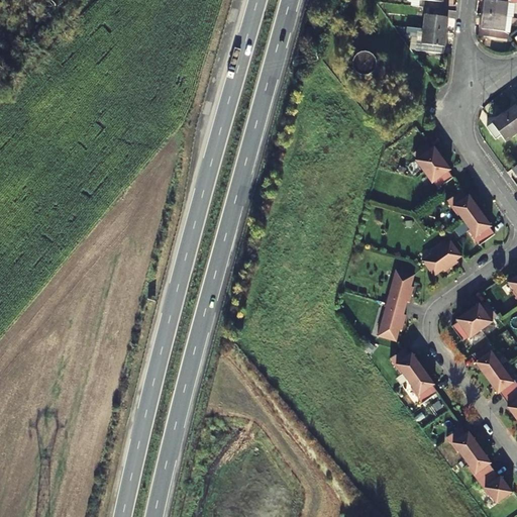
[(428,7),(442,9),(443,0),(414,0),(414,5),(428,7)]
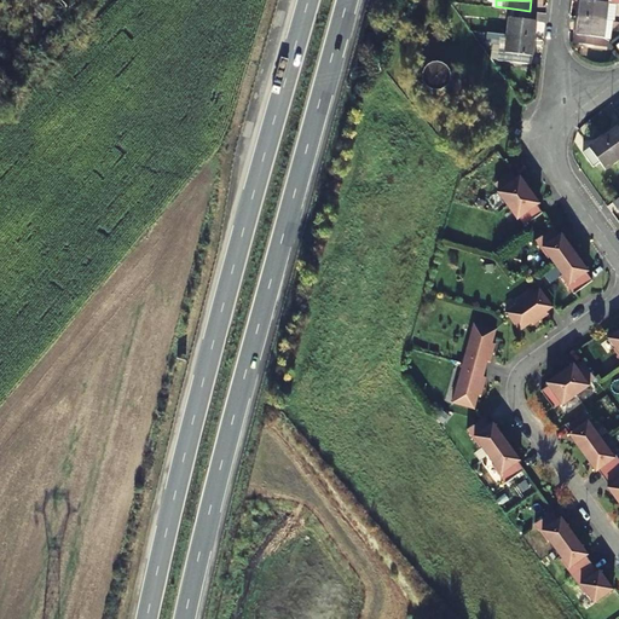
[(609,1),(617,3),(618,1),(618,0),(582,0),(580,16),(608,19),(609,1)]
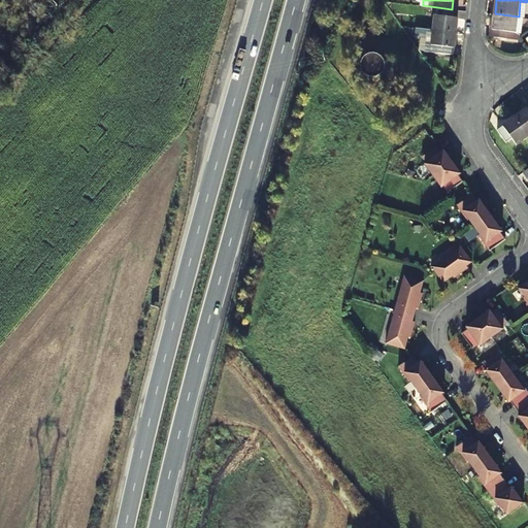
[(452,9),(437,7),(434,29),(457,32),(460,9),(452,9)]
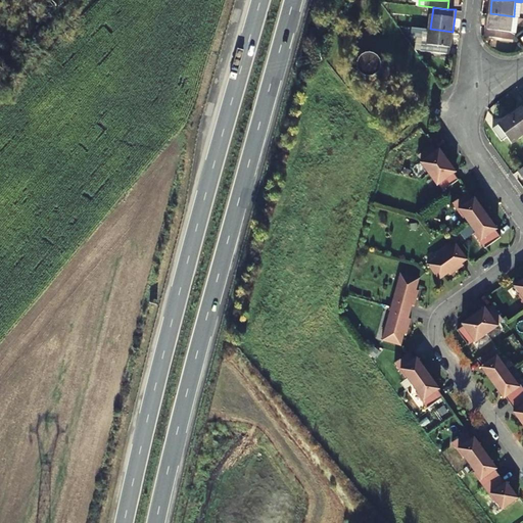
[(514,16),(490,13),(488,36),(514,38),(514,31),(512,31),(514,16)]
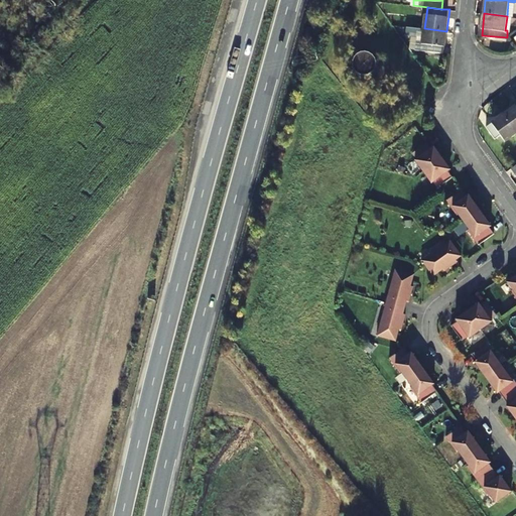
[(416,50),(443,53),(446,31),(424,28),(408,26),(407,35),(412,36),(411,48),(416,49),(416,50)]
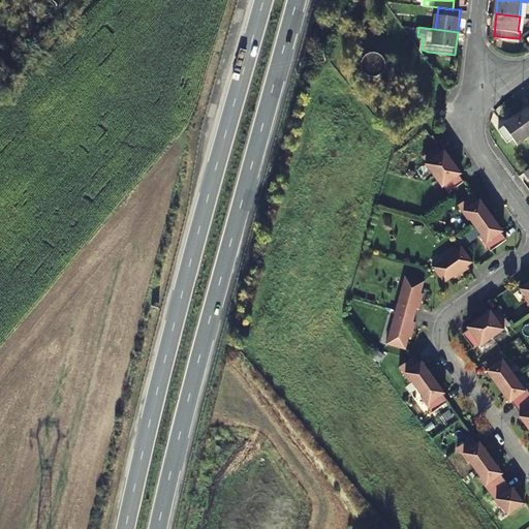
[(379,55),(376,54),(375,53),(373,53),(370,54),(368,55),(365,56),(363,59),(362,61),(362,63),(362,66),(362,69),(363,72),(365,74),(367,76),(370,78),(371,78),(374,78),(377,76),(379,75),(381,74),(383,71),(384,69),(385,64),(384,61),(383,59),(381,57),(379,55)]
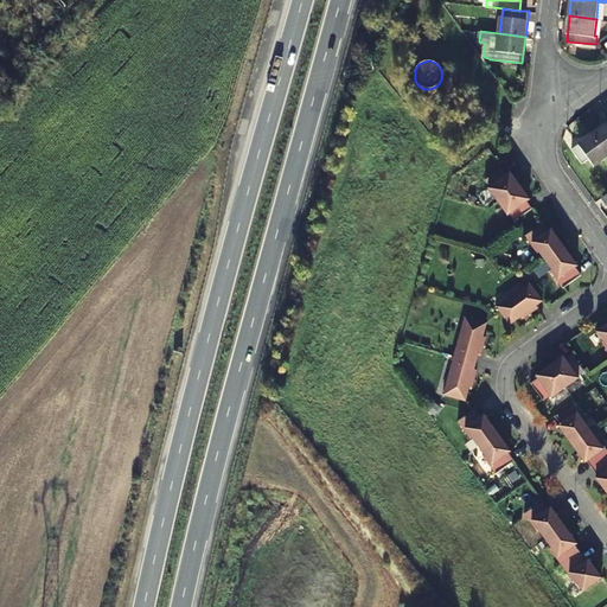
[(606,123),(593,134),(606,153),(606,123)]
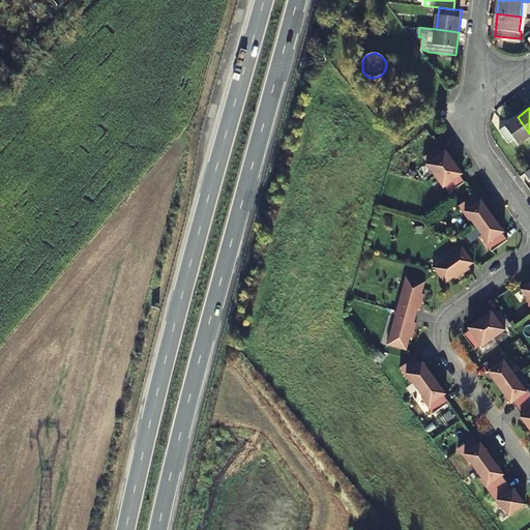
[(529,134),(518,117),(500,130),(509,143),(514,139),(519,145),(529,137),(529,134)]
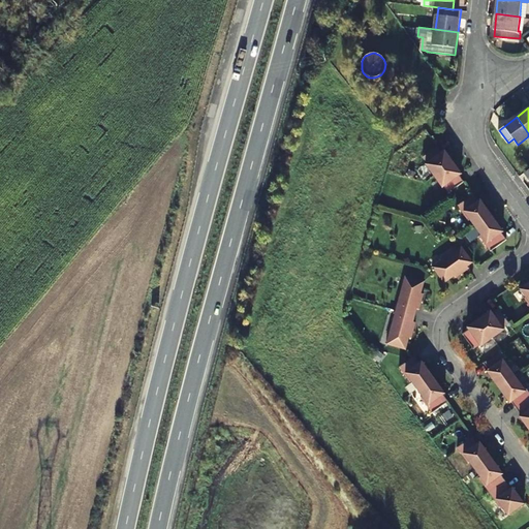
[(441,153),(437,146),(422,157),(426,163),(424,164),(433,177),(449,164),(446,160),(448,158),(443,151),(441,153)]
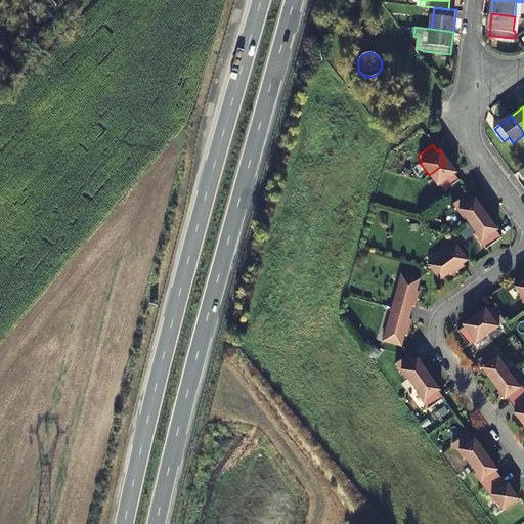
[(448,167),(445,163),(429,175),(437,186),(439,185),(443,191),(457,181),(459,181),(454,174),(456,173),(451,166),(448,167)]
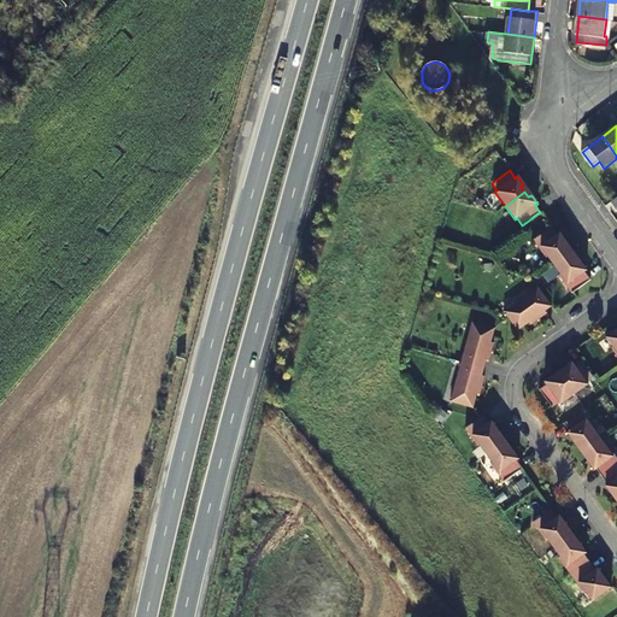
[(557,235),(551,227),(551,228),(533,240),(545,258),(547,257),(553,266),(573,252),(559,234),(557,235)]
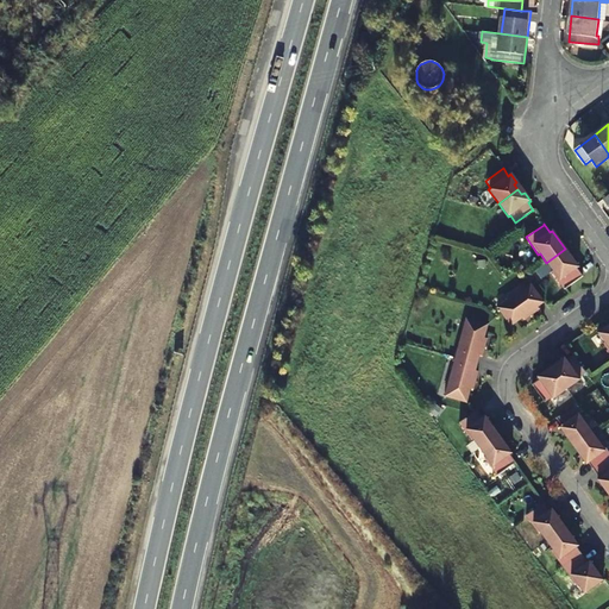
[(578,268),(565,249),(546,263),(552,271),(551,272),(564,290),(582,277),(577,269),(578,268)]
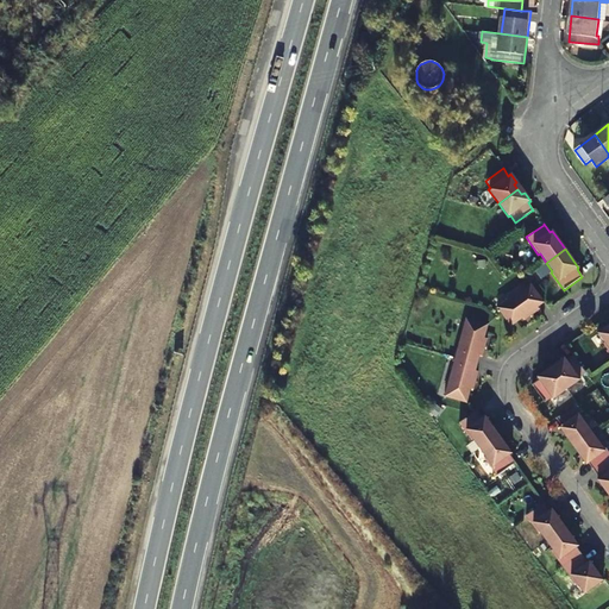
[(544,303),(531,284),(497,308),(510,327),(518,321),(519,319),(521,316),(523,321),(539,311),(537,307),(544,303)]
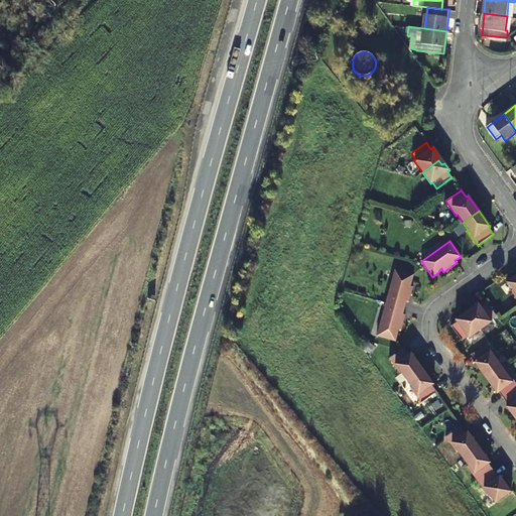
[(411,283),(413,275),(394,270),(385,303),(404,308),(405,302),(408,302),(412,287),(408,286),(409,284),(411,283)]
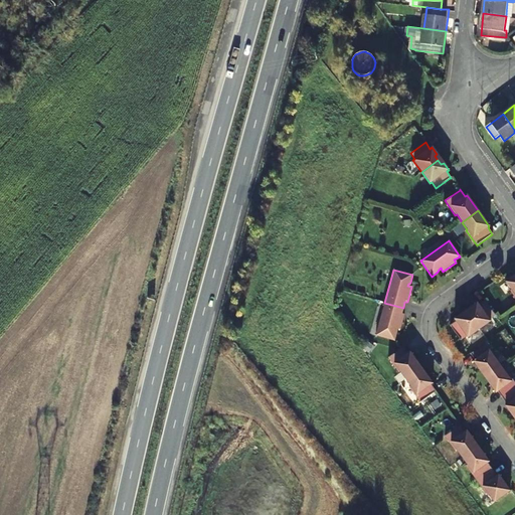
[(514,298),(514,275),(512,277),(505,282),(511,290),(509,291),(514,298)]
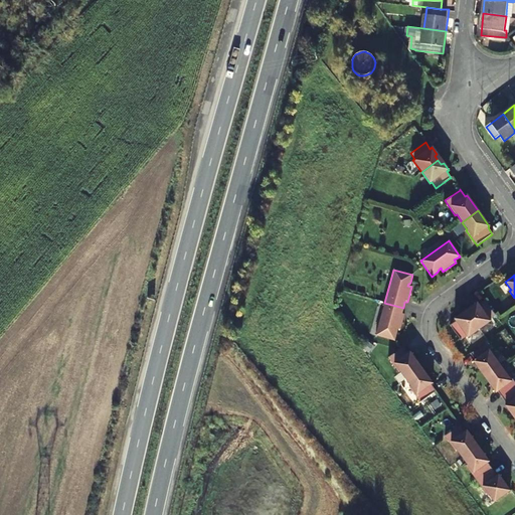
[(472,309),(467,313),(479,329),(490,320),(489,319),(495,314),(484,300),(479,304),(477,302),(470,307),(472,309)]
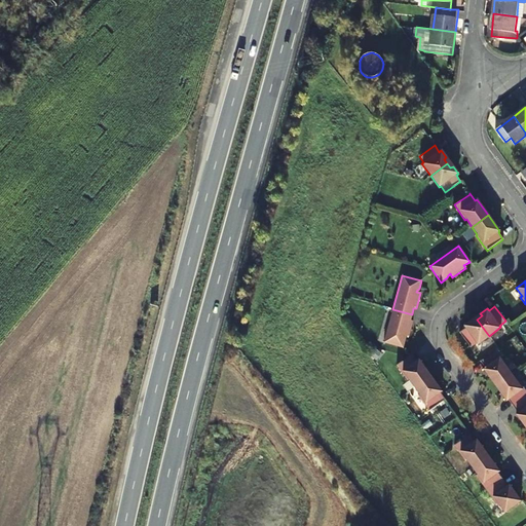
[(410,321),(412,314),(392,309),(383,343),(403,348),(405,340),(404,338),(404,336),(408,337),(412,322),(410,321)]
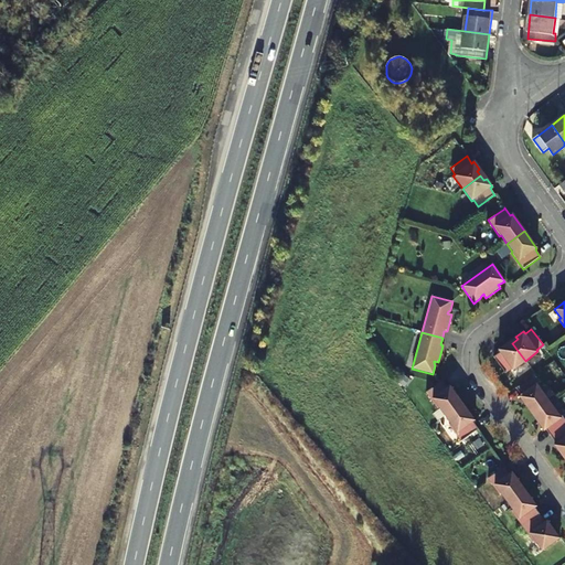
[(525,361),(512,343),(507,347),(505,343),(498,350),(499,352),(493,356),(504,373),(511,368),(512,370),(525,361)]
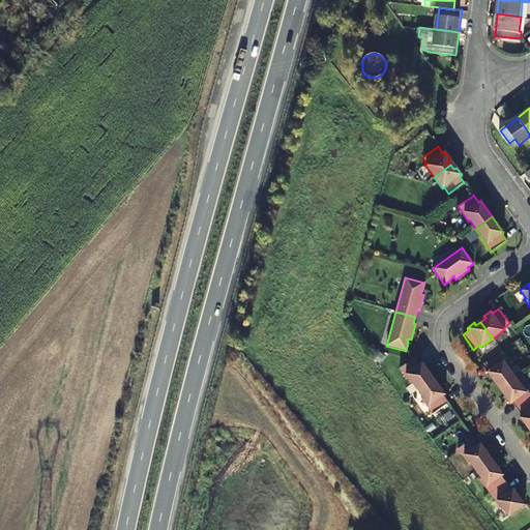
[(498,388),(514,377),(509,369),(510,367),(499,352),(483,363),(488,371),(487,372),(498,388)]
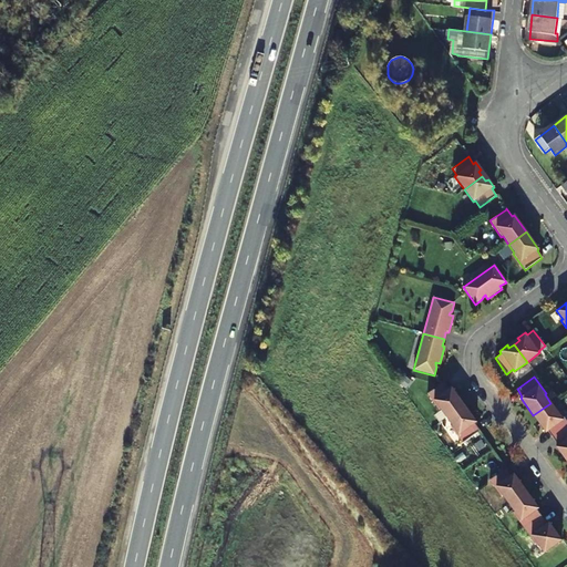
[(446,418),(464,405),(451,388),(450,389),(444,382),(440,385),(435,389),(426,394),(439,411),(440,410),(446,418)]
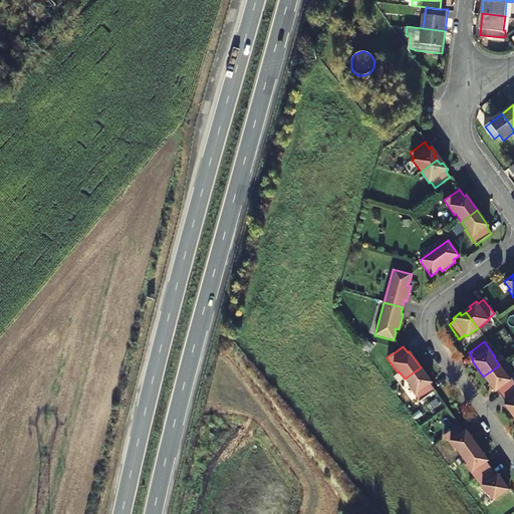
[(501,398),(513,388),(513,382),(506,371),(504,372),(499,365),(483,376),(495,393),(497,391),(501,398)]
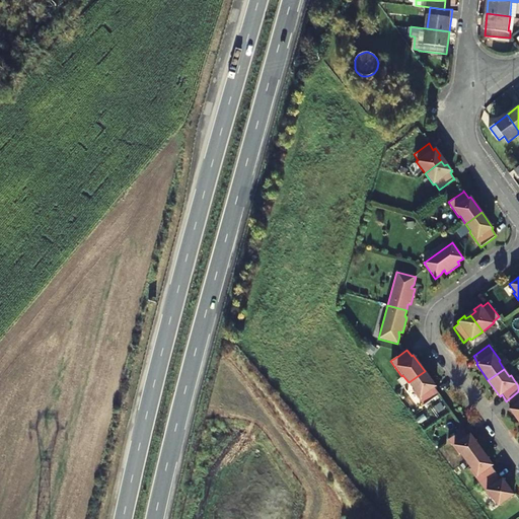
[(436,386),(425,371),(409,382),(414,390),(413,391),(424,405),(437,395),(439,394),(434,387),(436,386)]
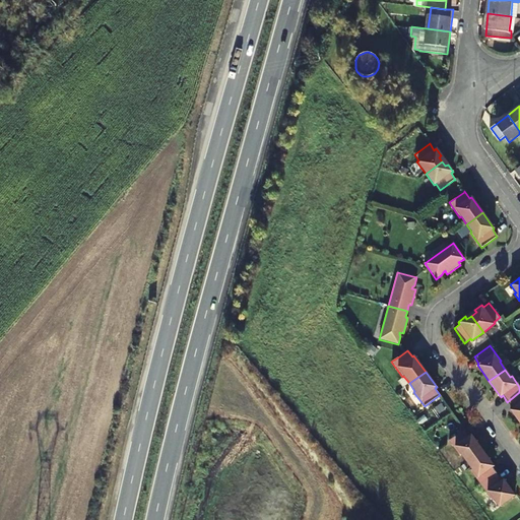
[(519,424),(519,392),(507,402),(512,408),(510,410),(519,424)]
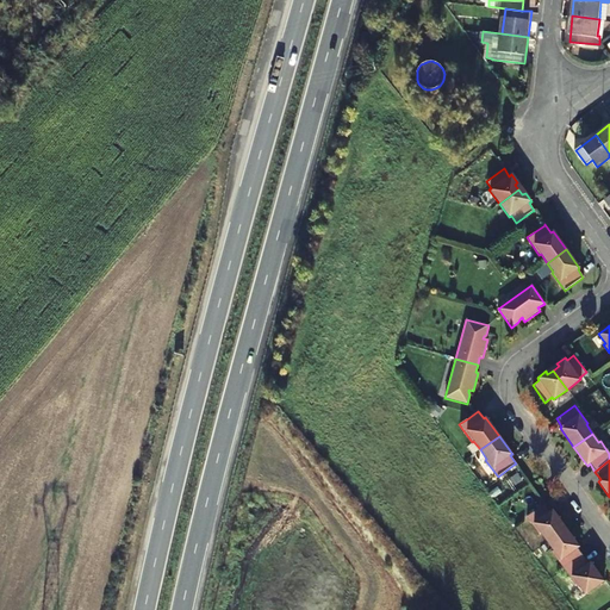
[(551,510),(545,503),(543,504),(527,516),(540,534),(541,533),(547,542),(566,528),(553,509),(551,510)]
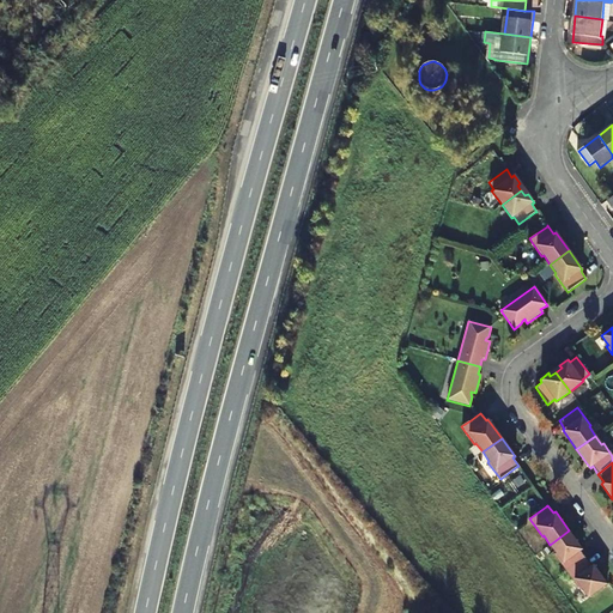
[(583,550),(569,530),(550,545),(557,553),(556,554),(568,572),(587,559),(581,551),(583,550)]
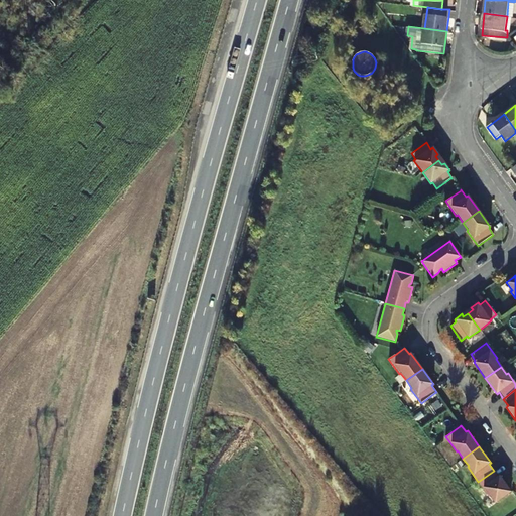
[(498,477),(494,471),(478,482),(489,496),(490,496),(496,503),(511,492),(512,492),(500,476),(498,477)]
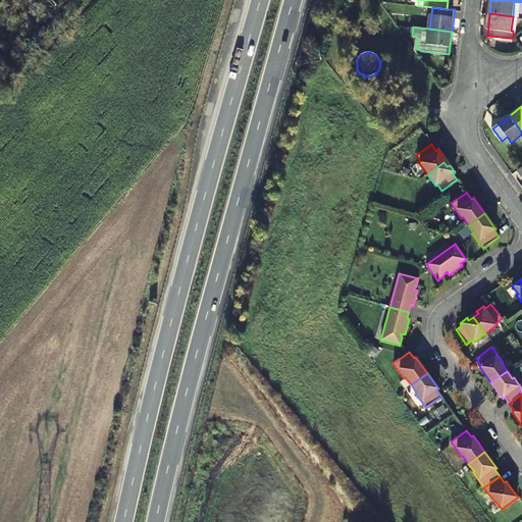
All buildings are outlined.
